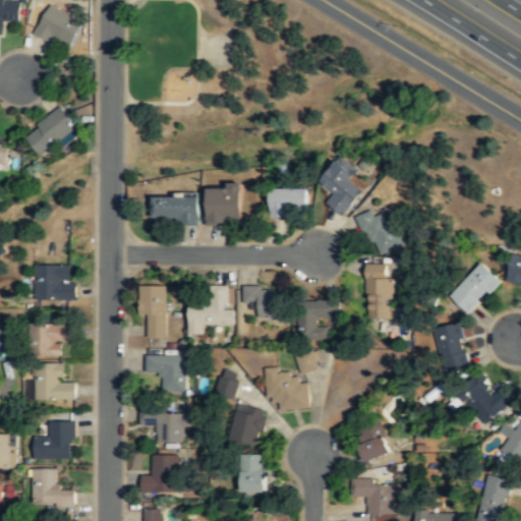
[(20,0),(0,0),(0,33),(1,34),(3,19),(18,20),(20,0)]
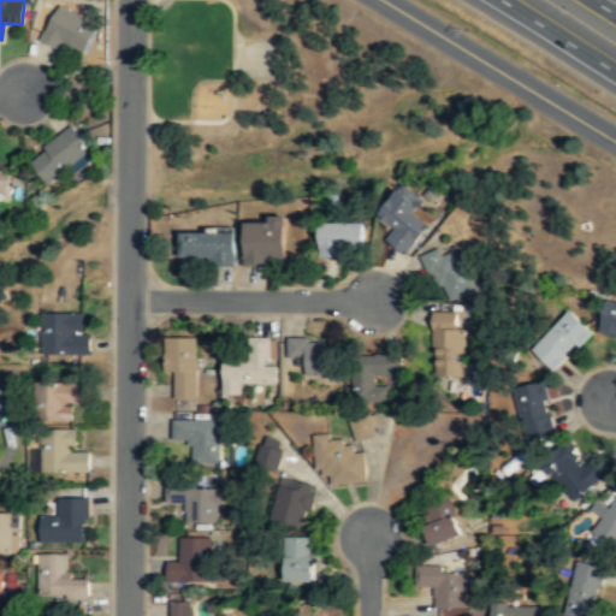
[(37,39),(55,48),(59,42),(82,53),(96,24),(57,4),(37,39)]
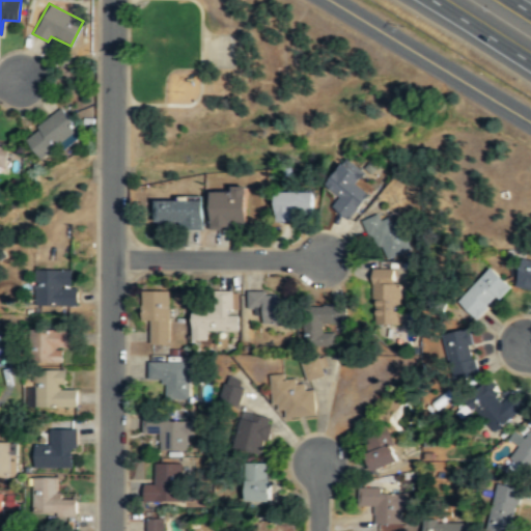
[(39,160),(75,129),(61,108),(23,138),(39,160)]
